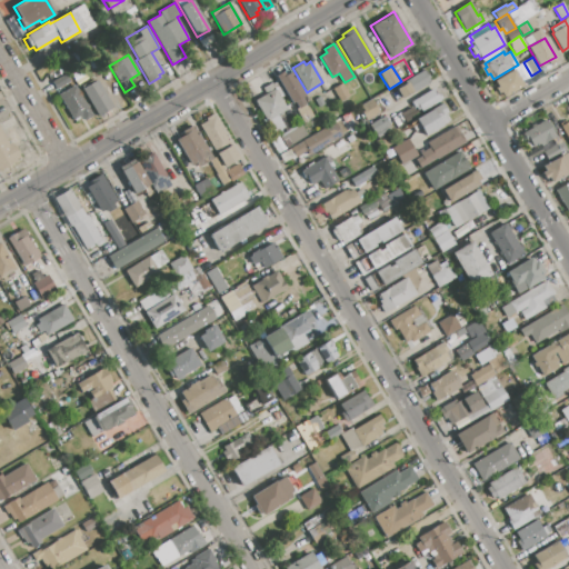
[(495,81),(515,69),(515,71),(519,68),(526,79),(521,81),(523,86),(503,98),(501,92),(498,95),(495,89),(498,87),(495,81)]
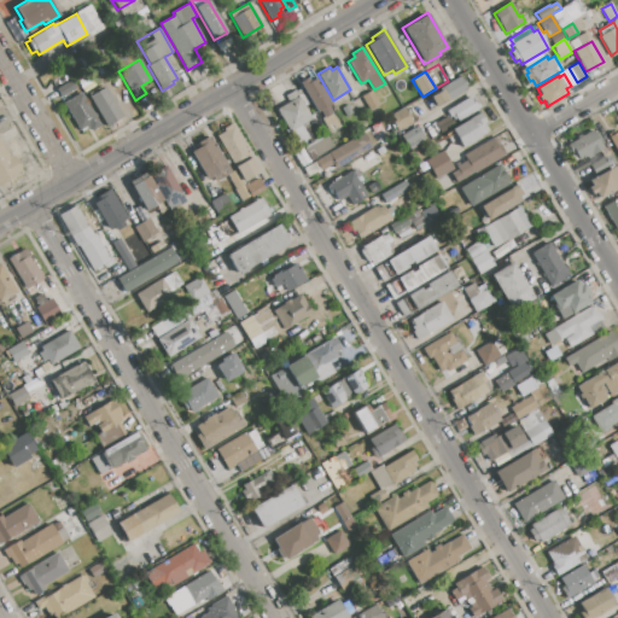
[(441,88),(460,76),(468,89),(448,101),(447,99),(435,106),(430,98),(442,91),(441,88)]
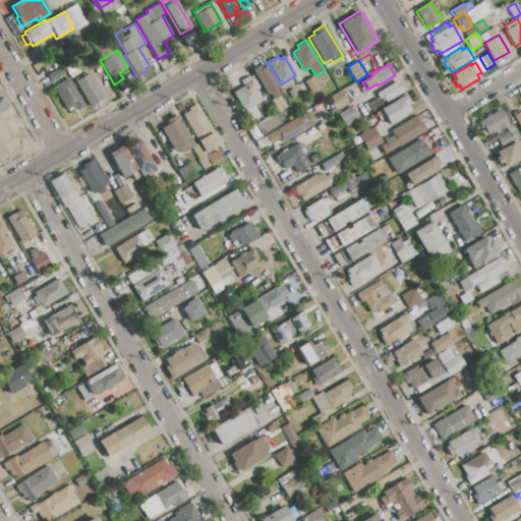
[(252,69),(258,65),(261,68),(266,65),(280,89),(276,91),(279,96),(273,100),(270,95),(268,96),(252,69)]
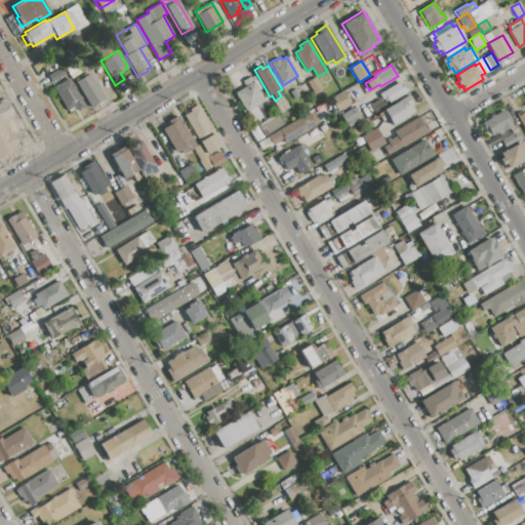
[(47,76),(59,69),(64,75),(51,82),(47,76)]
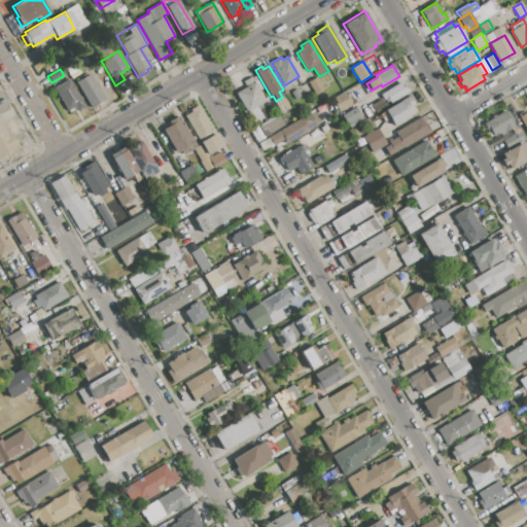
[(75,82),(90,74),(104,99),(97,104),(97,105),(90,109),(75,82)]
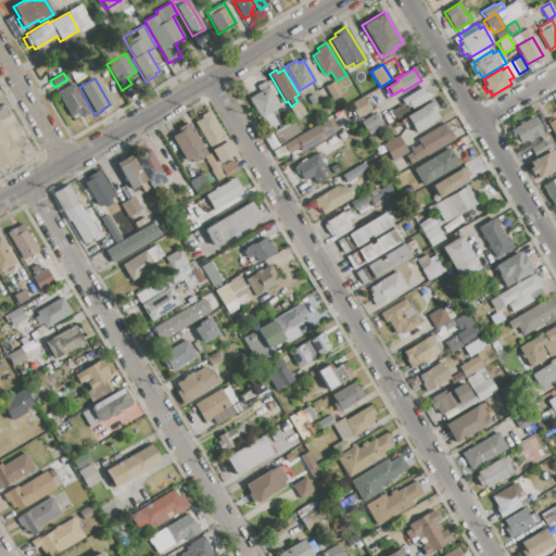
[(248,99),(260,91),(256,86),(265,81),(280,106),(270,112),(278,124),(267,130),(248,99)]
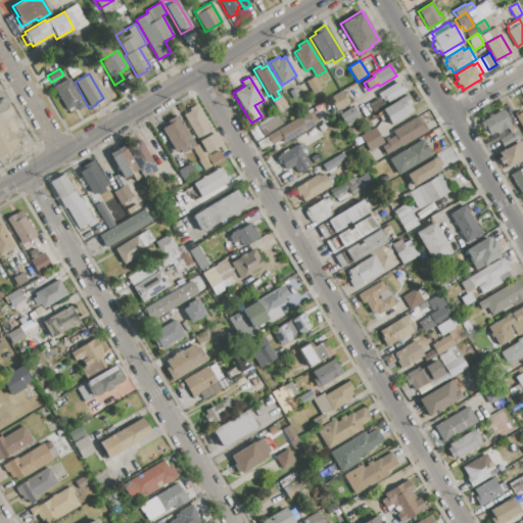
[(53,87),(68,79),(85,107),(78,111),(75,105),(66,110),(53,87)]
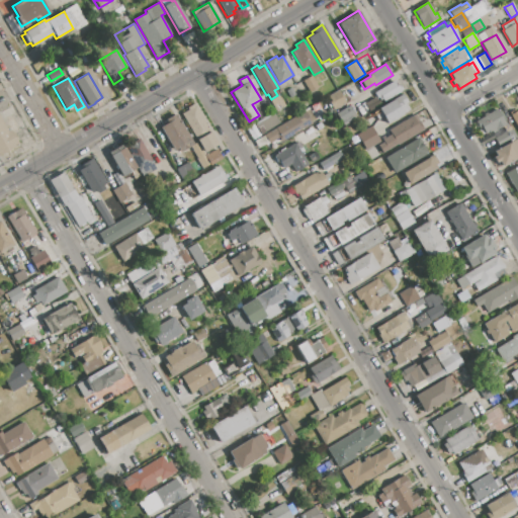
[(373,93),(397,79),(404,91),(384,103),(382,99),(378,101),(373,93)]
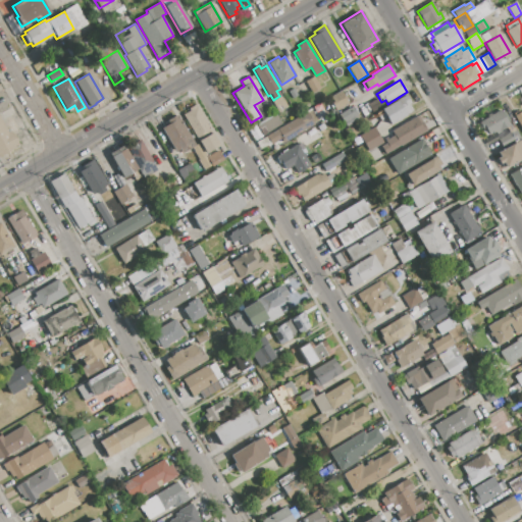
[(329,98),(342,91),(349,104),(336,110),(329,98)]
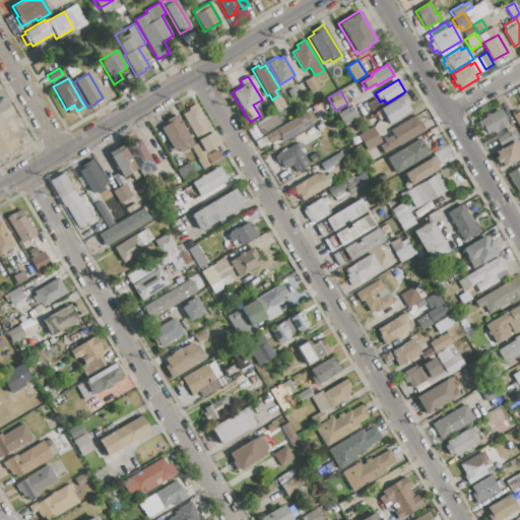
[(278,95),(279,94),(286,107),(277,112),(270,101),(272,100),(278,95)]
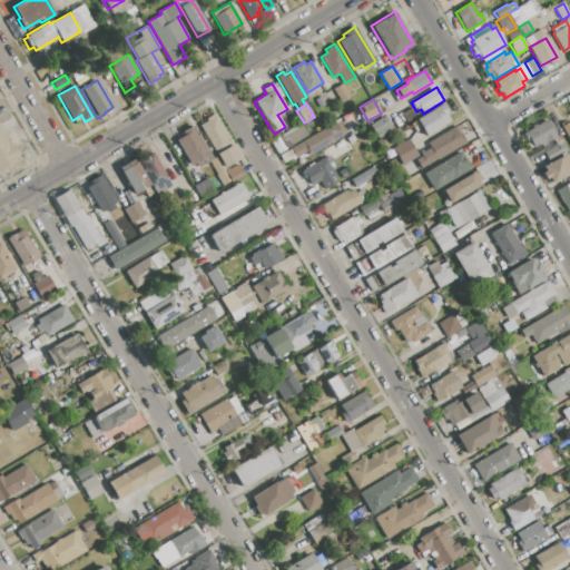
[(410,124),(441,105),(451,121),(425,136),(421,128),(415,131),(410,124)]
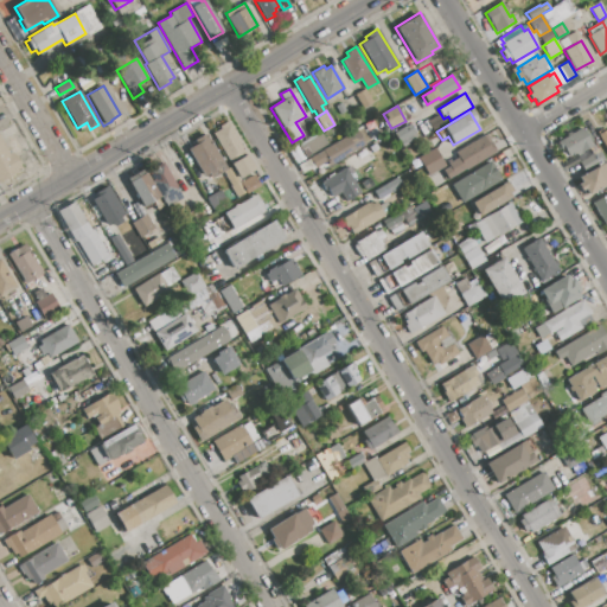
[(427,122),(439,114),(445,123),(432,131),(427,122)]
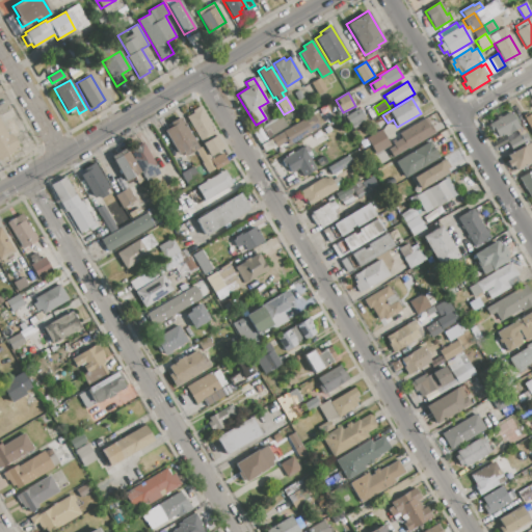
[(186,117),(193,112),(192,110),(198,107),(223,148),(210,156),(211,159),(222,153),(229,163),(216,170),(215,169),(209,174),(195,151),(203,145),(186,117)]
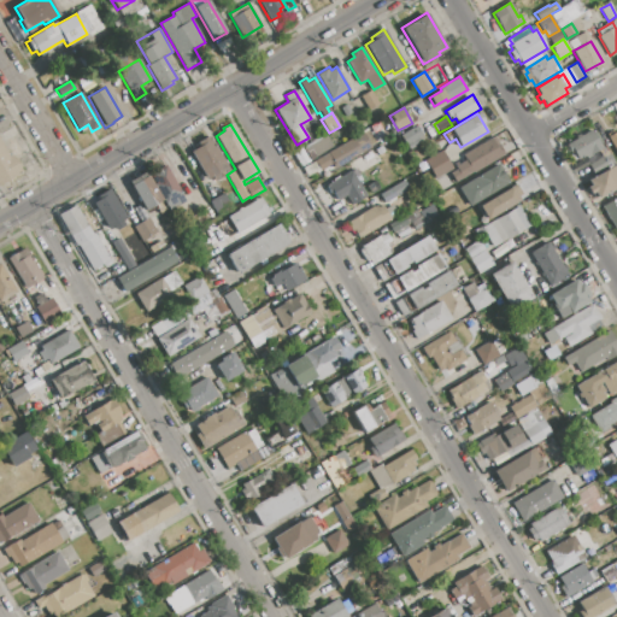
[(401,136),(417,127),(425,140),(410,150),(401,136)]
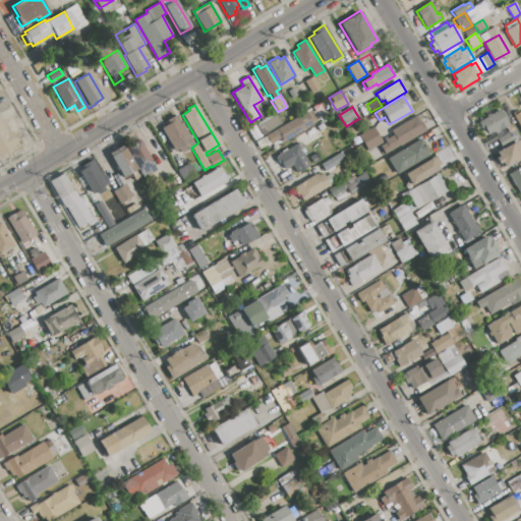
[(478,122),(500,109),(510,125),(496,133),(495,131),(487,134),(484,128),(482,129),(478,122)]
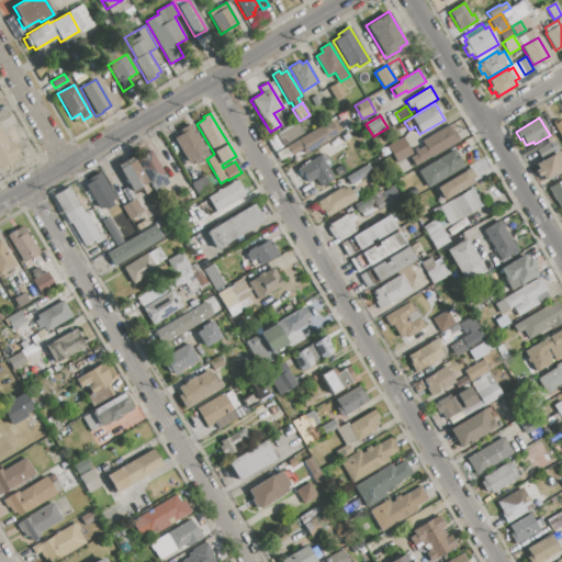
[(561,141),(561,117),(552,123),(561,141)]
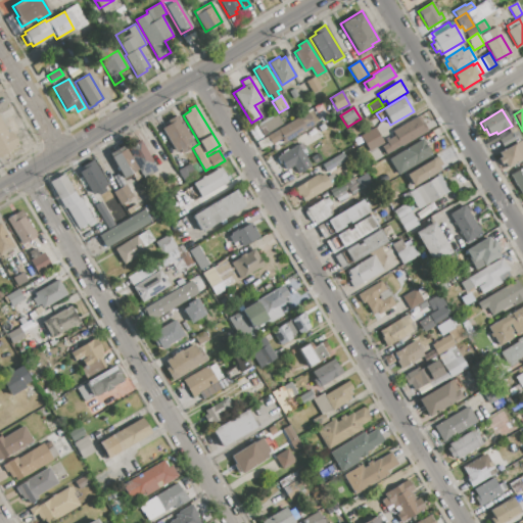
[(267,136),(306,112),(315,126),(284,144),(281,139),(272,144),(267,136)]
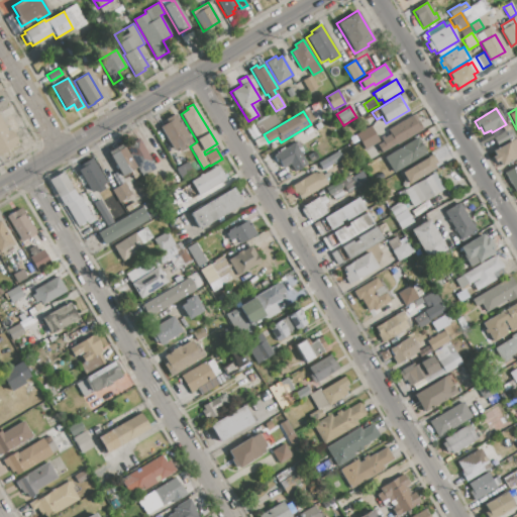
[(254,124),(255,123),(255,122),(264,117),(265,118),(274,113),(280,122),(261,134),(254,124)]
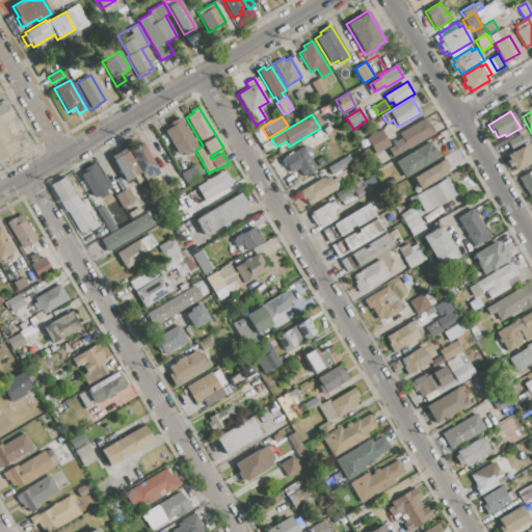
[(164,130),(171,126),(169,123),(180,117),(197,148),(185,155),(184,153),(180,155),(164,130)]
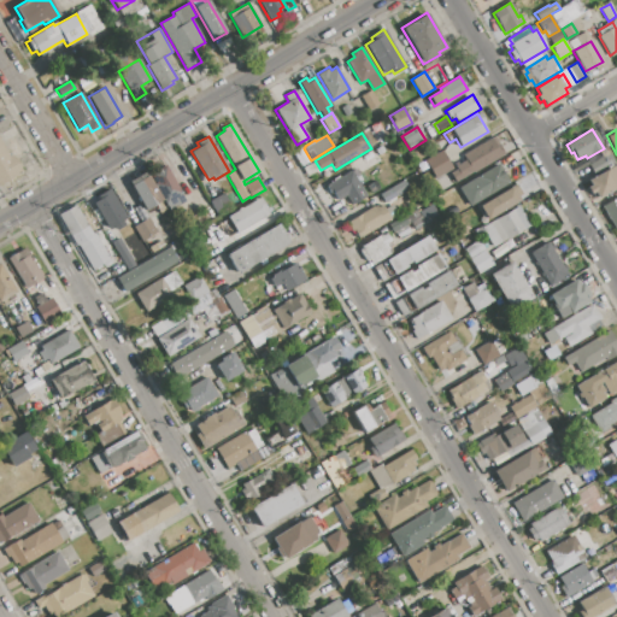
[(464,154),(494,136),(505,153),(474,171),(466,159),(464,154)]
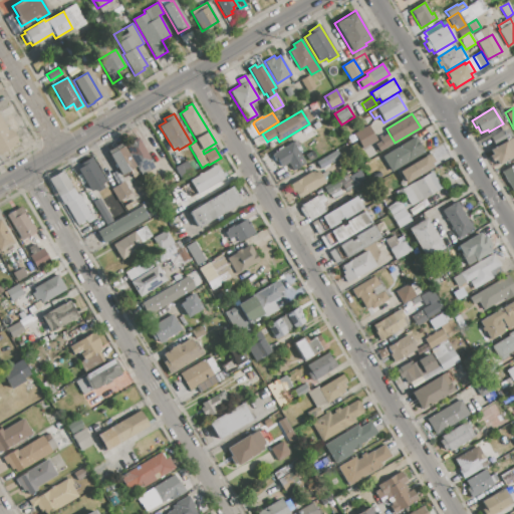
[(0,116),(8,130),(10,129),(18,143),(0,152),(0,116)]
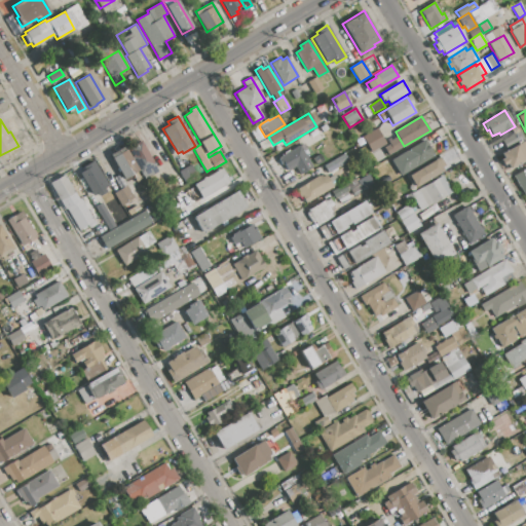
[(363,137),(377,127),(386,144),(372,152),(363,137)]
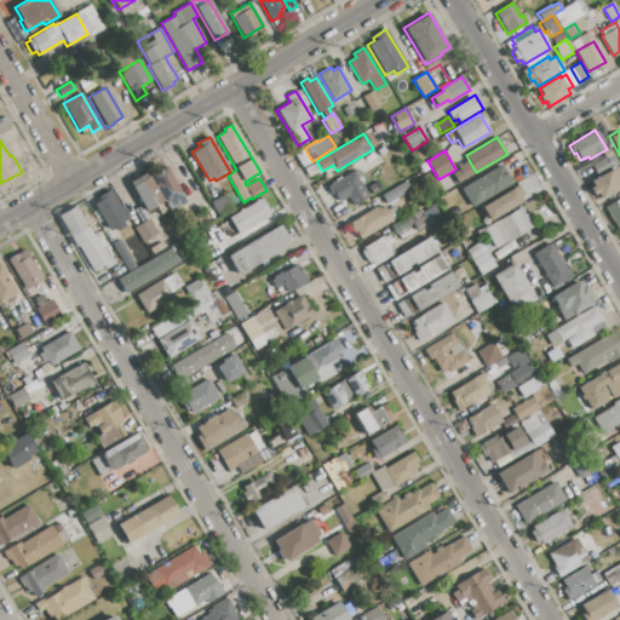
[(574,166),(587,159),(592,166),(579,173),(574,166)]
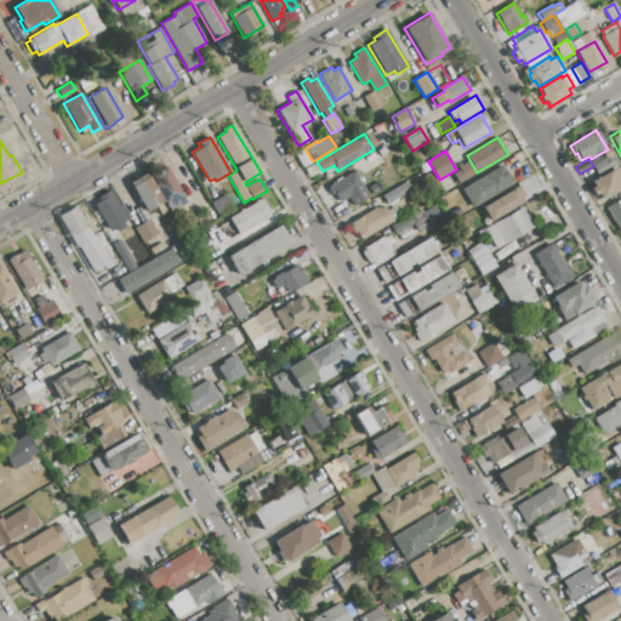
[(593,167),(608,159),(613,167),(598,176),(593,167)]
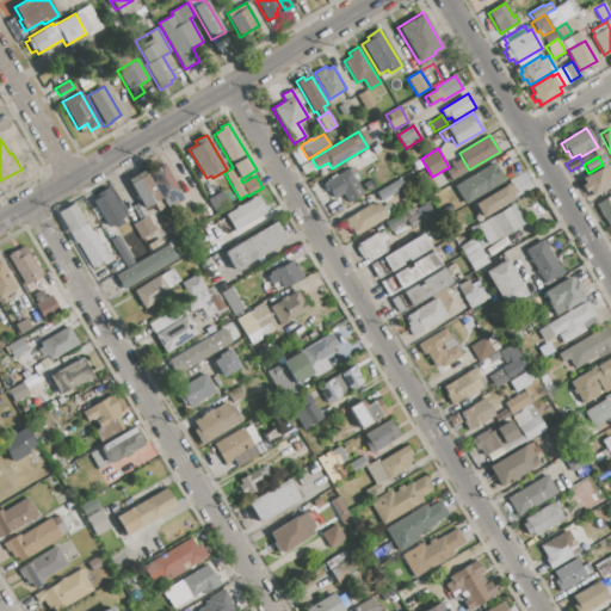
[(462,158),(469,170),(451,180),(445,171),(451,167),(450,165),(462,158)]
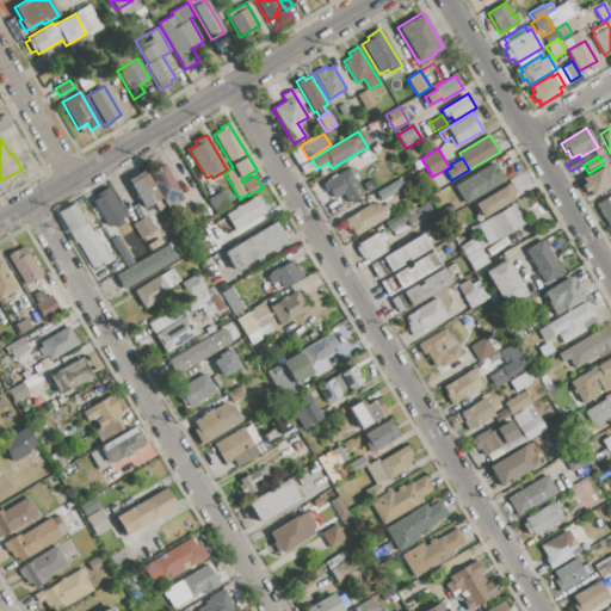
[(454,186),(494,162),(504,179),(463,203),(454,186)]
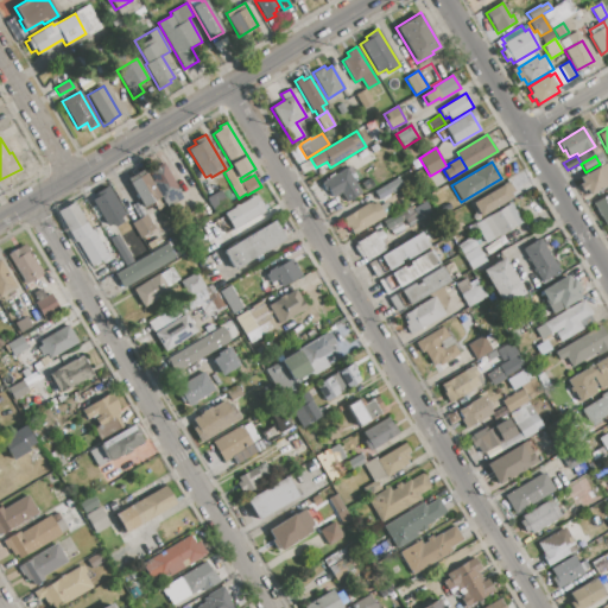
[(127,179),(144,169),(146,172),(162,163),(183,197),(166,208),(160,197),(144,208),(130,185),(130,184),(127,179)]
